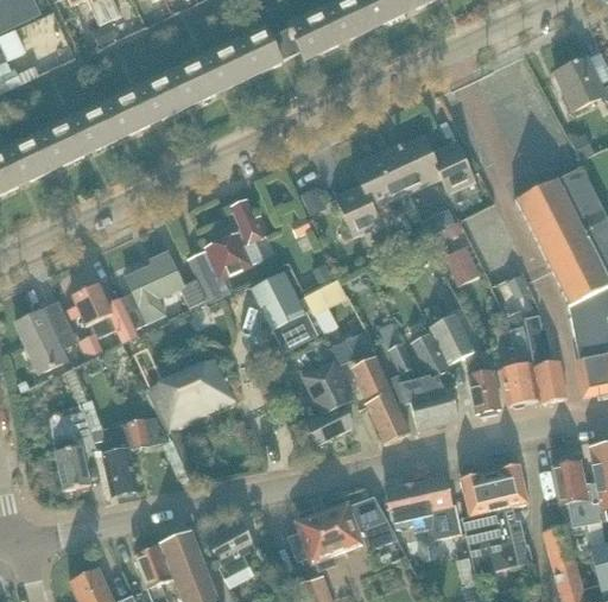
[(0,0),(0,31),(40,12),(35,0),(0,0)]
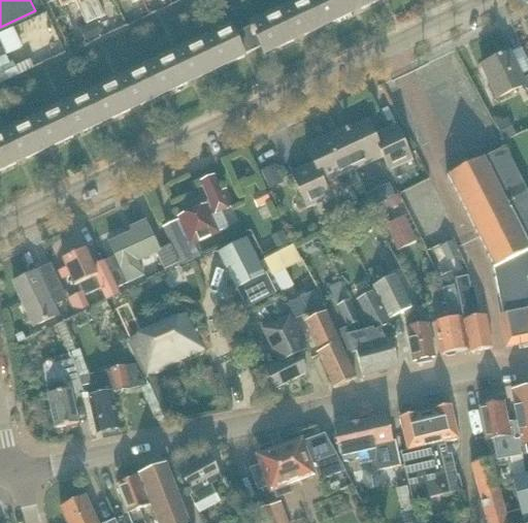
[(87,23),(95,19),(86,0),(58,0),(61,6),(75,0),(87,23)]
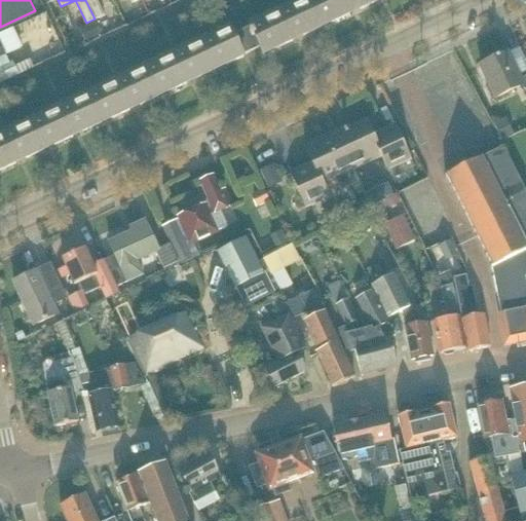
[(85,0),(95,19),(104,13),(97,0),(85,0)]
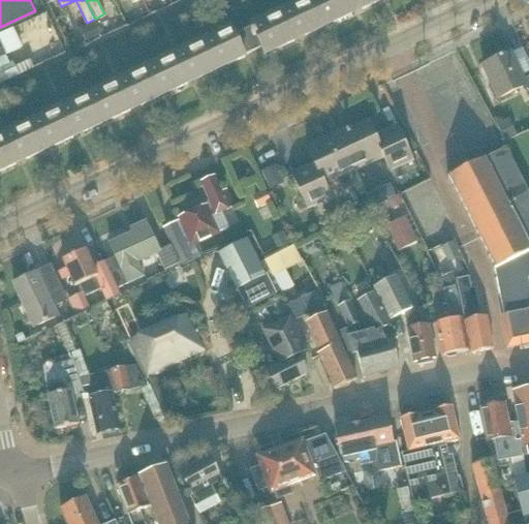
[(294,39),(323,26),(311,0),(301,0),(281,9),(294,39)]
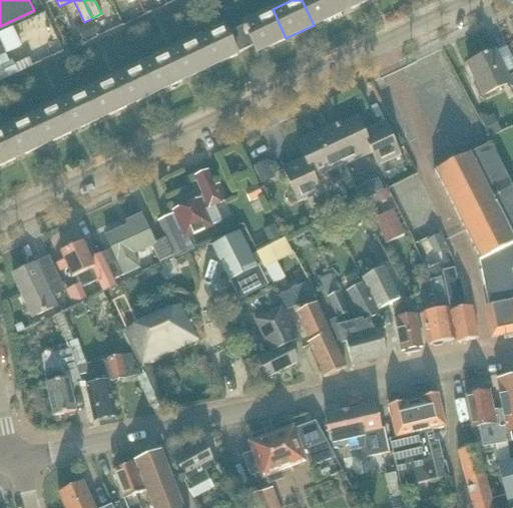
[(314,25),(342,12),(336,0),(302,0),(314,25)]
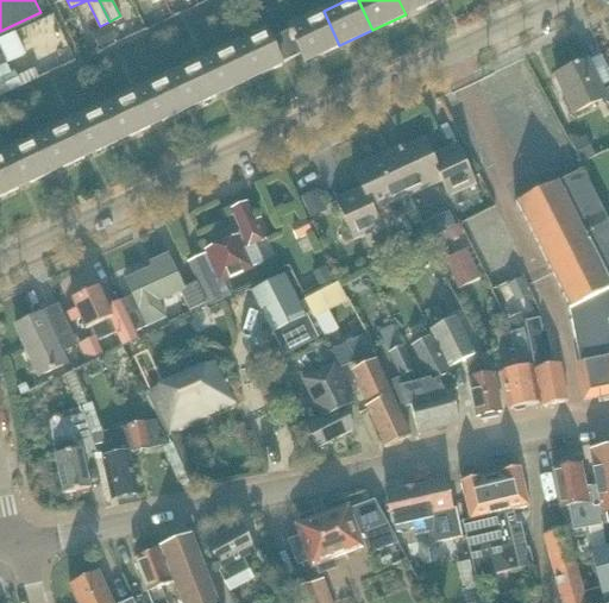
[(399,0),(406,14),(435,0),(399,0)]
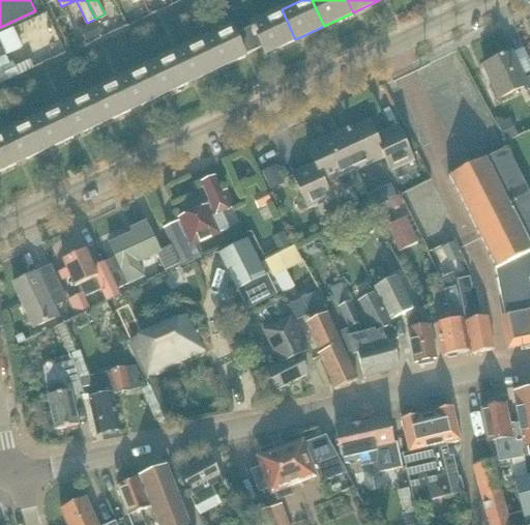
[(252,24),(262,45),(266,53),(295,39),(282,9),(252,23),(252,24)]
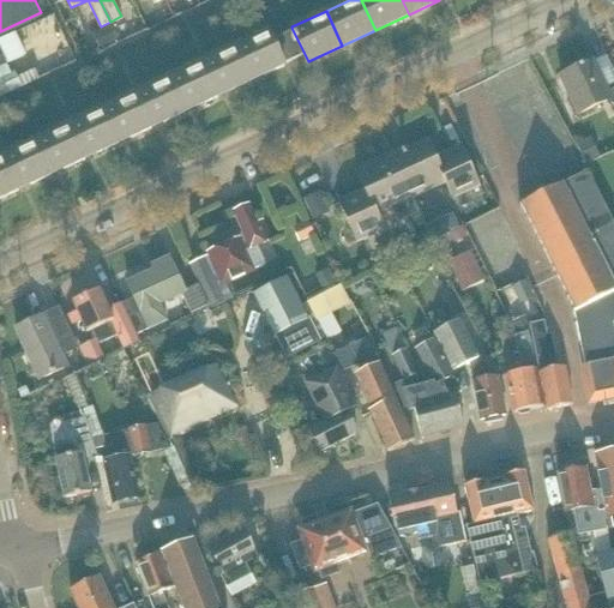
[(102,42),(116,35),(110,24),(96,30),(102,42)]
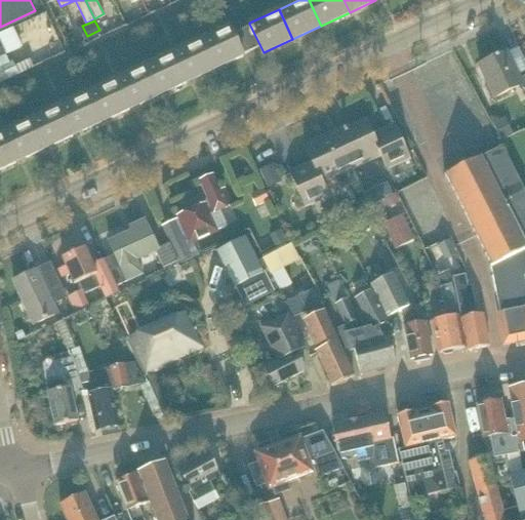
[(0,66),(9,62),(5,51),(21,44),(11,24),(0,29),(0,66)]
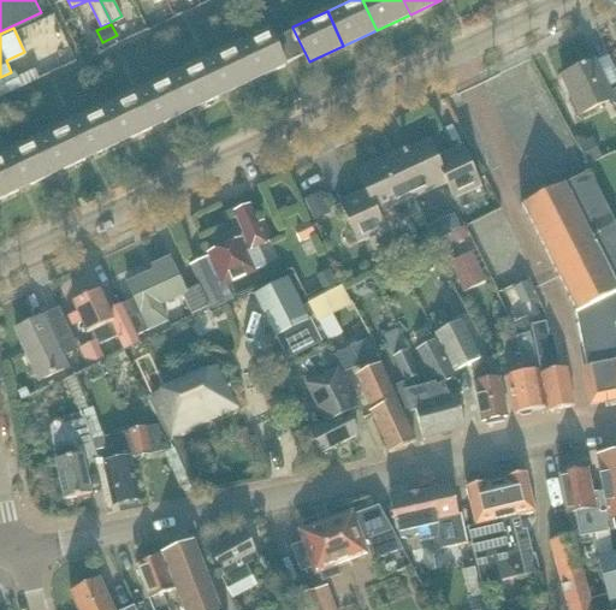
[(292,28),(272,37),(284,61),(304,52),(292,28)]
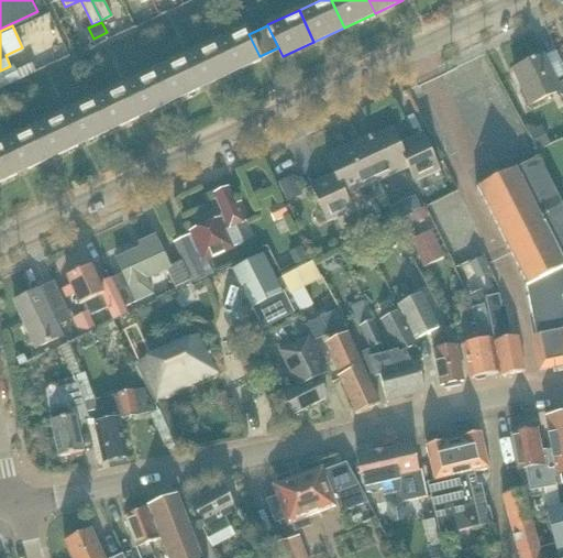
[(260,56),(249,34),(245,26),(214,41),(229,73),(261,58),(260,56)]
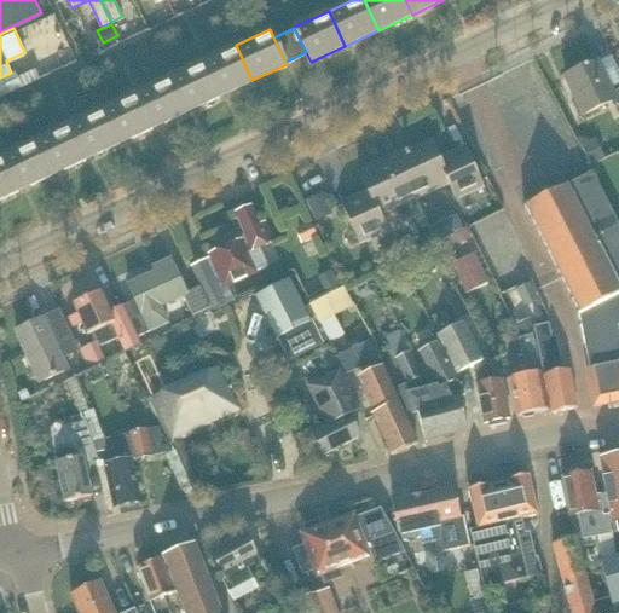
[(236,45),(202,61),(218,96),(252,80),(236,45)]
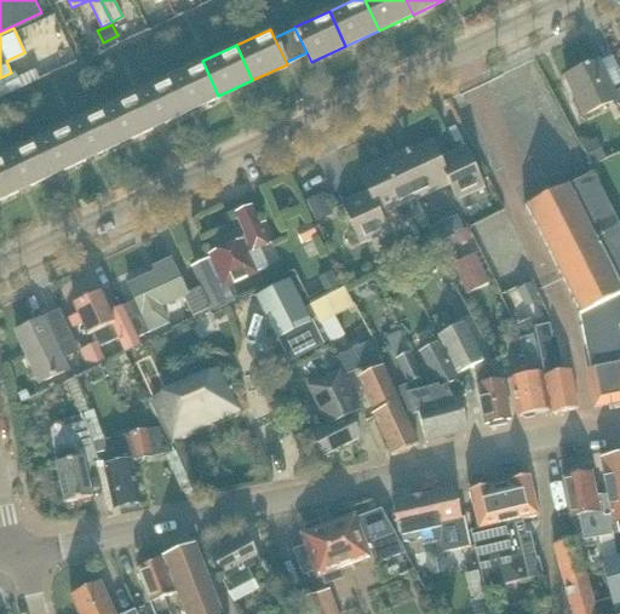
[(619,87),(614,91),(600,59),(566,75),(584,114),(616,98),(619,105),(619,87)]
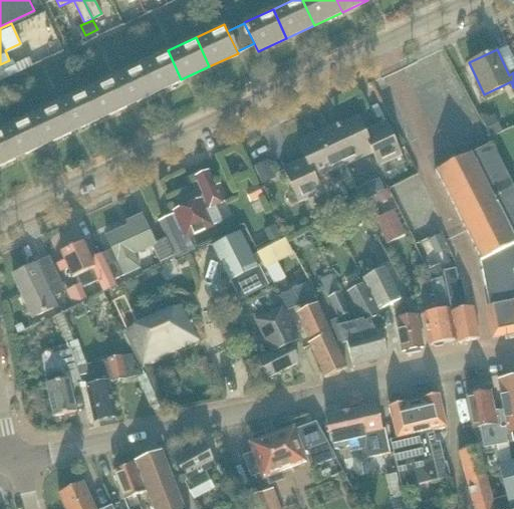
[(181,79),(168,50),(141,63),(154,92),(181,79)]
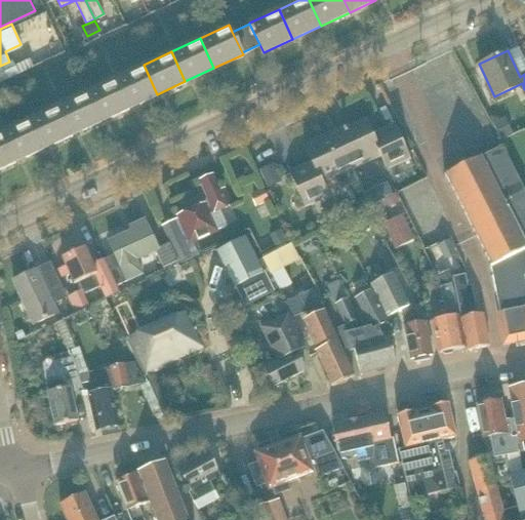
[(9,62),(0,66),(0,78),(17,71),(12,61),(9,62)]
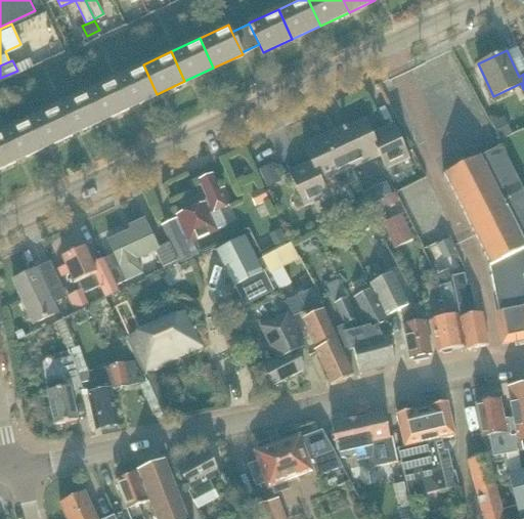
[(115,78),(128,106),(157,94),(143,65),(115,78)]
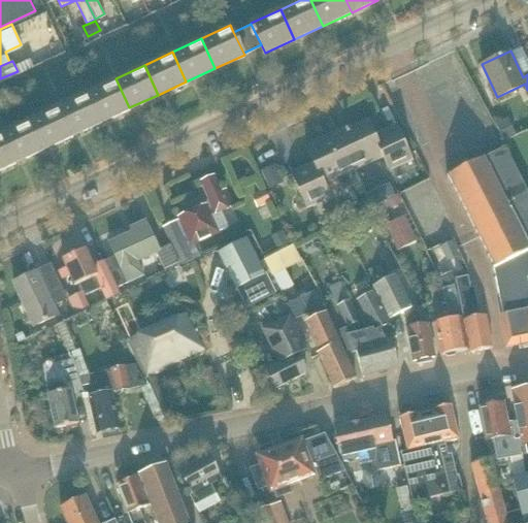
[(100,121),(129,107),(116,78),(87,92),(100,121)]
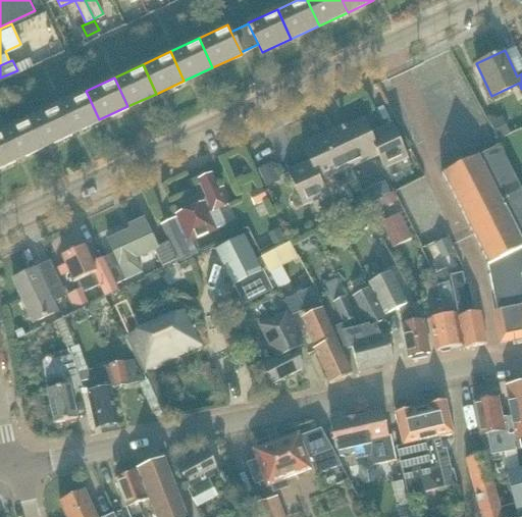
[(71,133),(99,119),(86,91),(58,104),(71,133)]
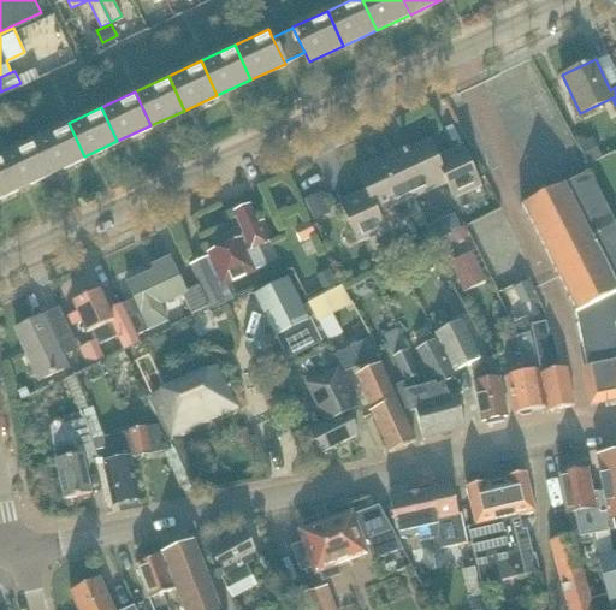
[(35,138),(51,172),(84,157),(69,123),(35,138)]
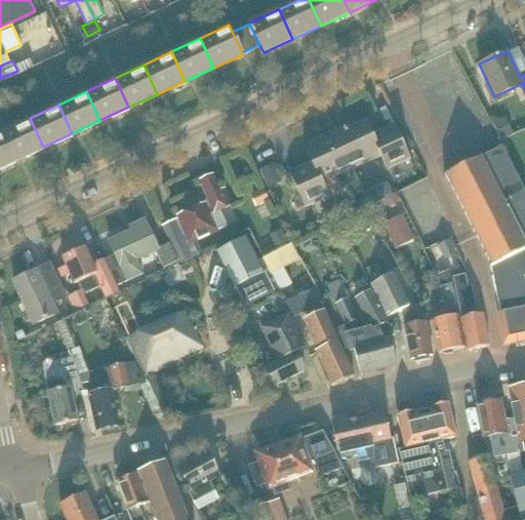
[(503,116),(492,121),(499,136),(512,130),(503,116)]
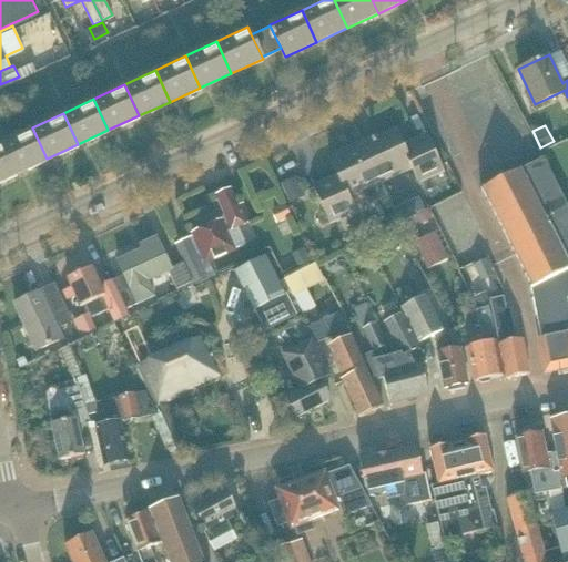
[(16,173),(47,159),(32,128),(1,142),(16,173)]
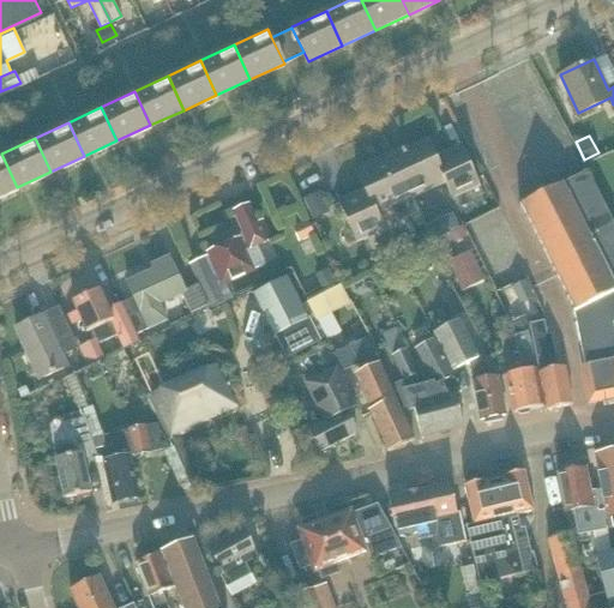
[(426,140),(392,156),(411,197),(413,196),(445,181),(451,194),(477,182),(465,156),(459,144),(433,156),(426,140)]
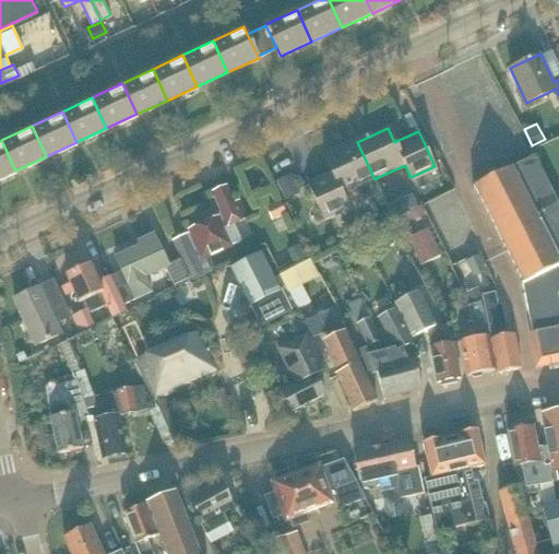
[(0,177),(15,171),(1,140),(0,140),(0,177)]
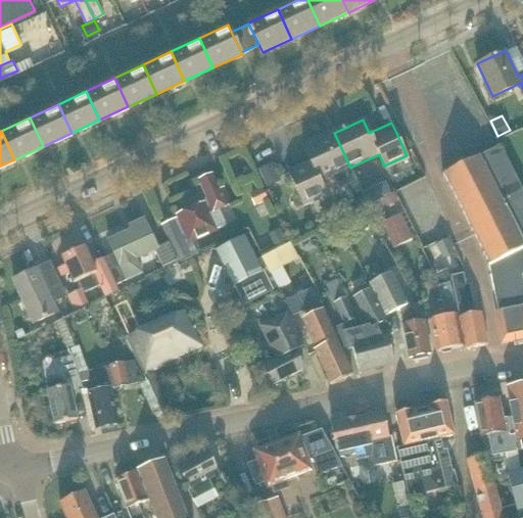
[(316,171),(293,181),(303,203),(326,193),(321,182),(320,180),(332,174),(333,176),(338,186),(354,179),(357,178),(351,167),(350,168),(334,133),(333,131),(303,144),(316,171)]
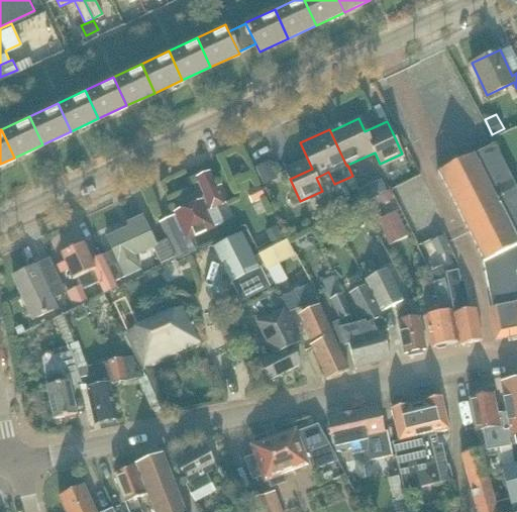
[(516,185),(496,142),(439,172),(485,262),(497,333),(516,329),(516,185)]
